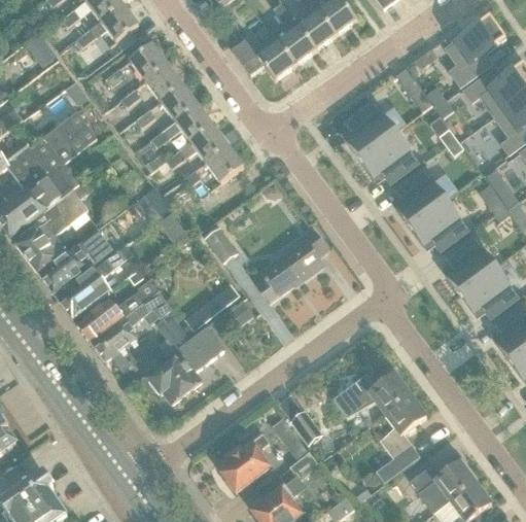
[(90,9),(99,22),(123,4),(119,0),(85,0),(84,1),(60,20),(66,28),(90,9)]
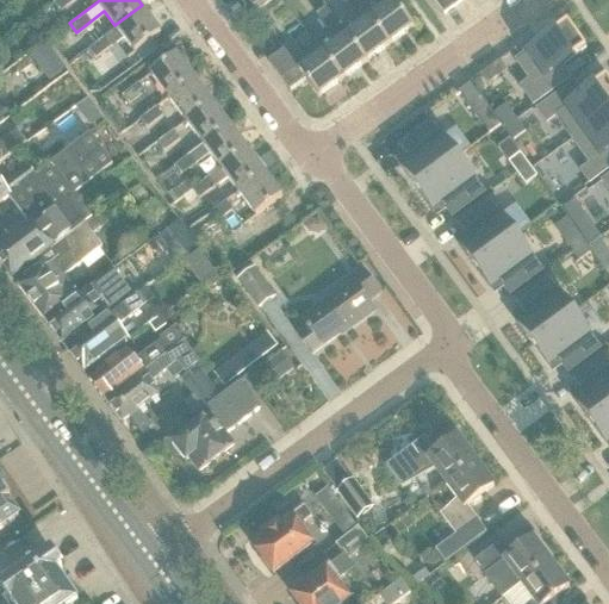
[(412,23),(396,0),(386,0),(368,13),(389,41),(412,23)]
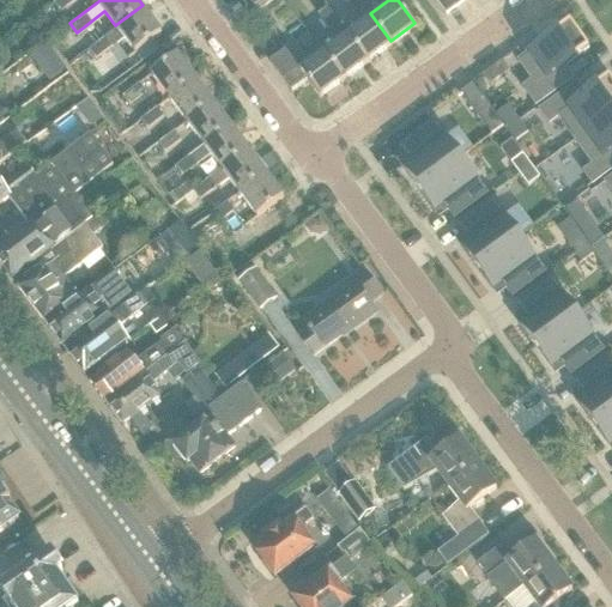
[(458,0),(438,0),(446,10),(458,0)]
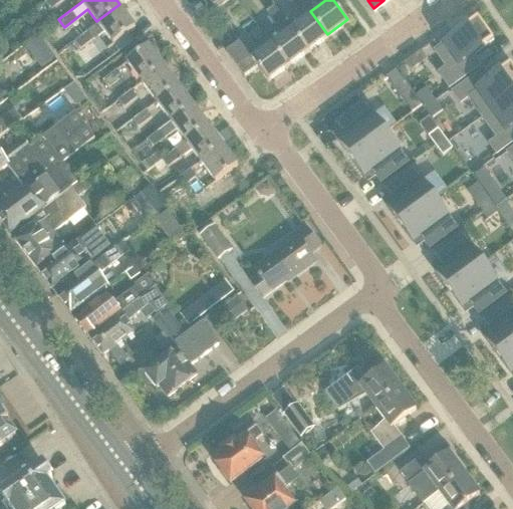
[(283,16),(272,2),(265,8),(275,22),(283,16)]
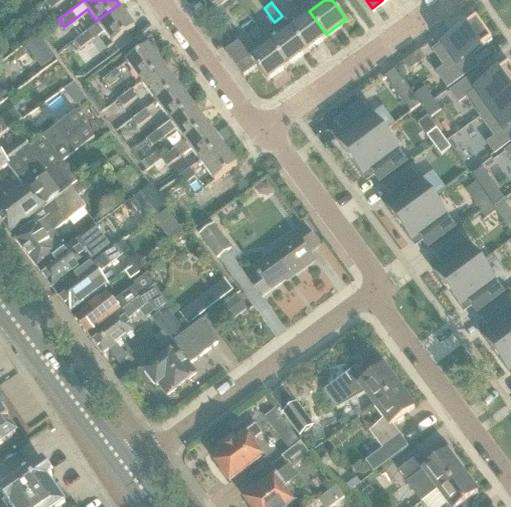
[(134,24),(119,4),(96,21),(97,21),(73,39),(78,46),(102,28),(111,41),(134,24)]
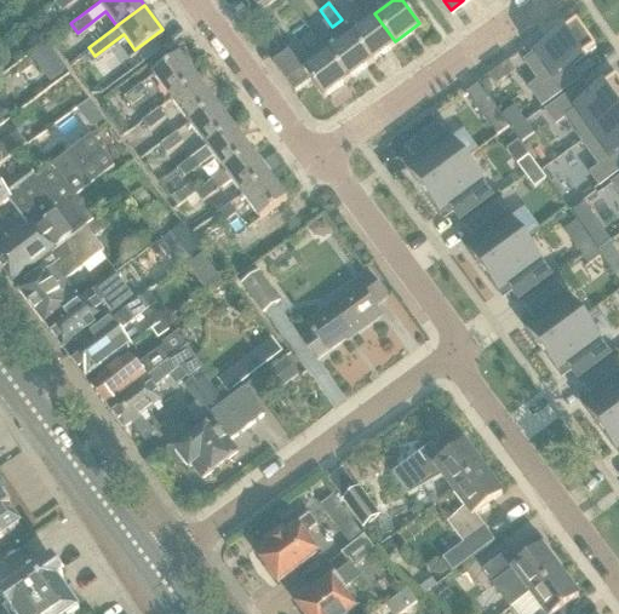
[(350,32),(371,58),(395,41),(374,13),(350,32)]
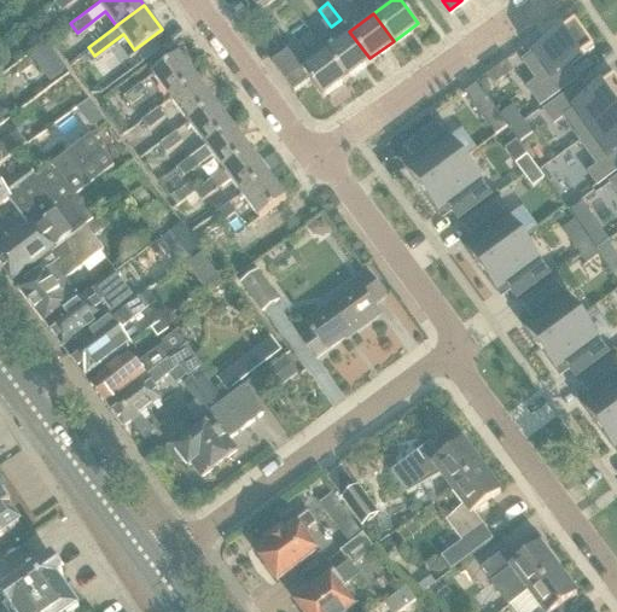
[(530,51),(521,57),(535,77),(525,83),(539,103),(572,77),(564,65),(592,46),(574,19),(551,36),(549,34),(529,48),(530,51)]
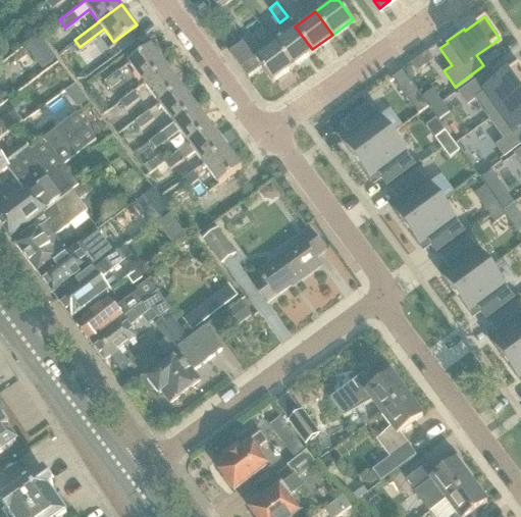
[(295,27),(275,41),(292,64),(312,49),(295,27)]
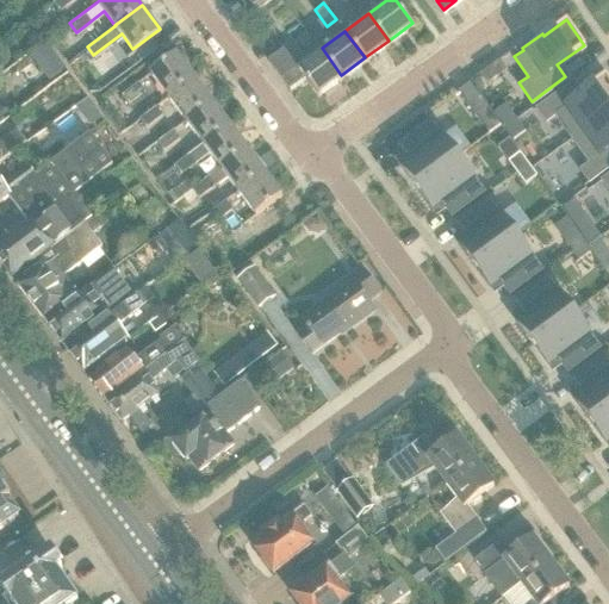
[(43,38),(28,49),(49,78),(64,67),(45,41),(43,38)]
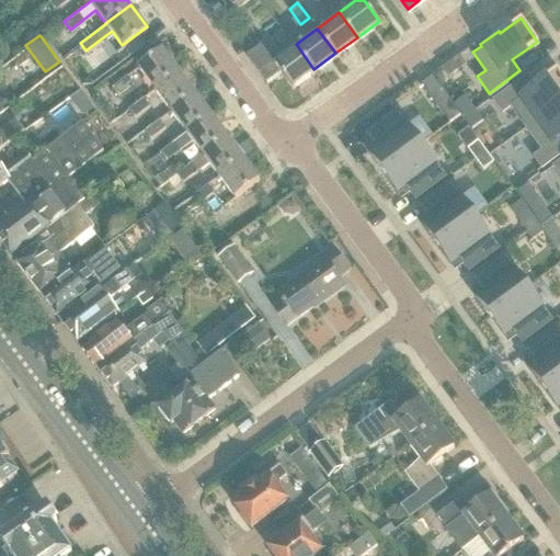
[(280,69),(292,86),(313,69),(296,44),(274,60),(260,41),(246,52),(265,79),(280,69)]
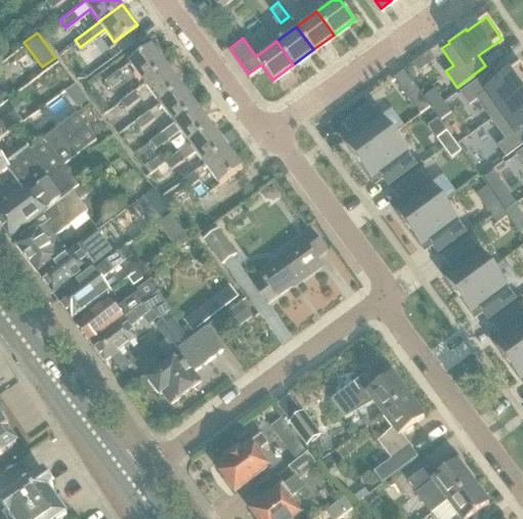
[(150,43),(128,60),(143,81),(166,63),(150,43)]
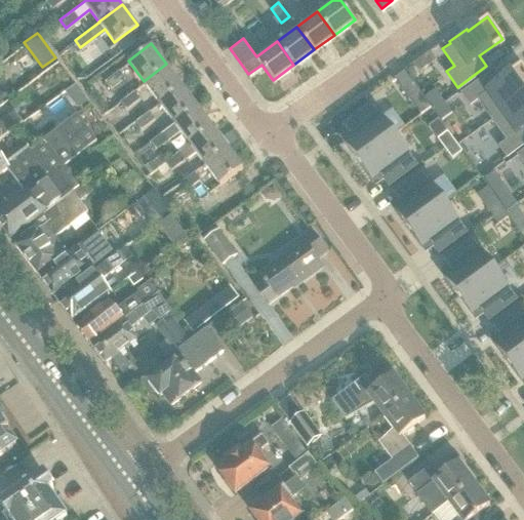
[(144,81),(151,90),(159,101),(182,84),(166,64),(144,81)]
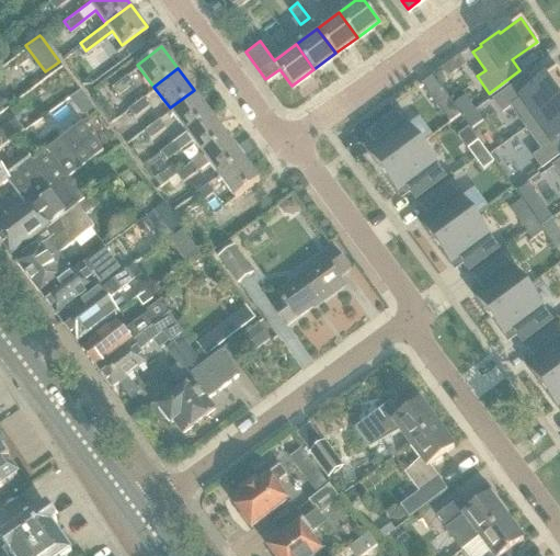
[(523,75),(492,97),(502,110),(510,103),(526,125),(559,99),(559,72),(557,68),(530,87),(523,75)]
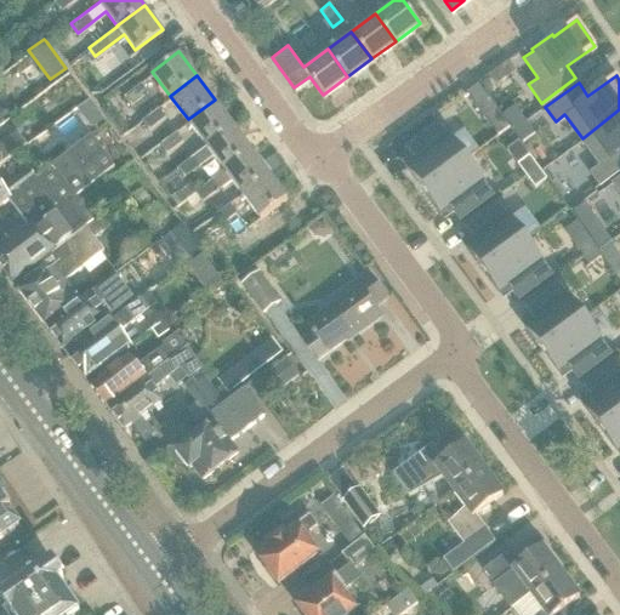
[(140,80),(123,94),(130,102),(147,90),(140,80)]
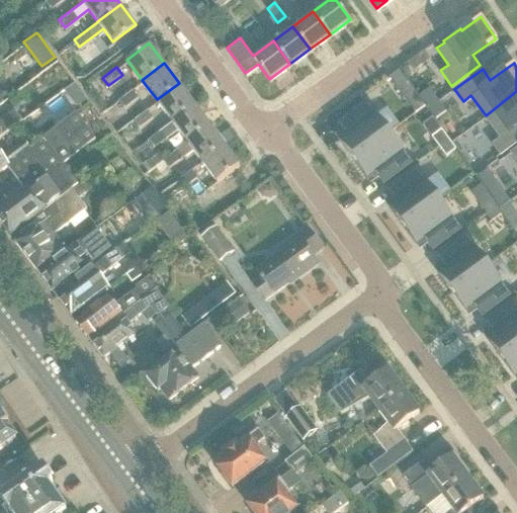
[(398,87),(408,80),(398,67),(389,74),(398,87)]
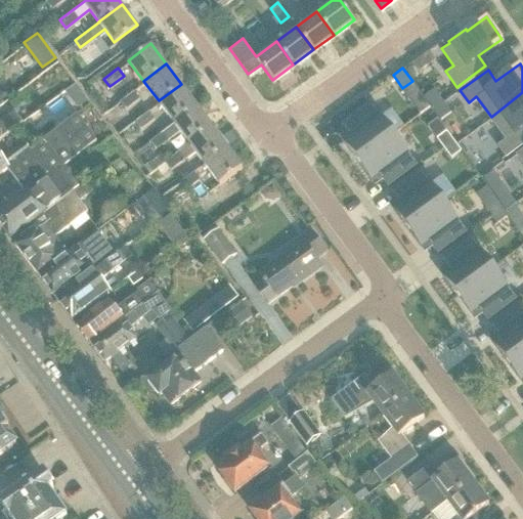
[(159,100),(162,105),(173,121),(195,104),(181,84),(159,100)]
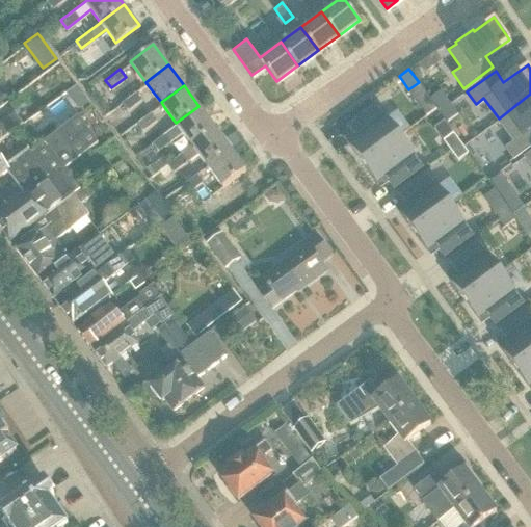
[(450,101),(440,87),(430,95),(440,108),(450,101)]
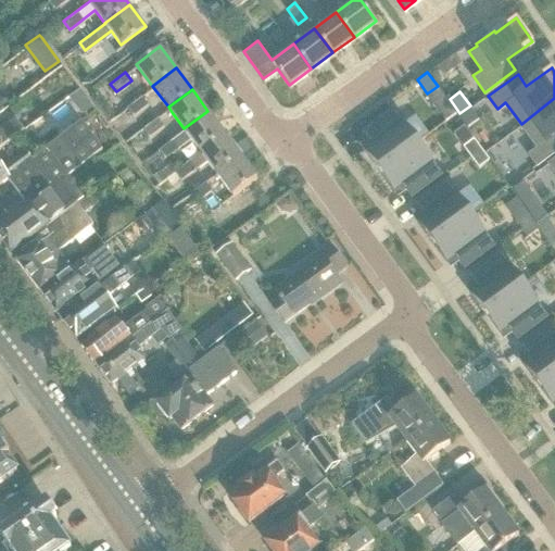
[(141,95),(126,105),(133,113),(148,102),(141,95)]
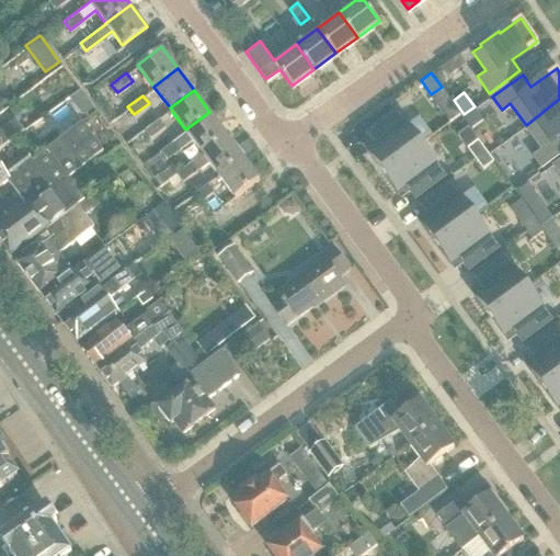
[(559,99),(526,125),(543,148),(534,155),(540,165),(559,150),(559,99)]
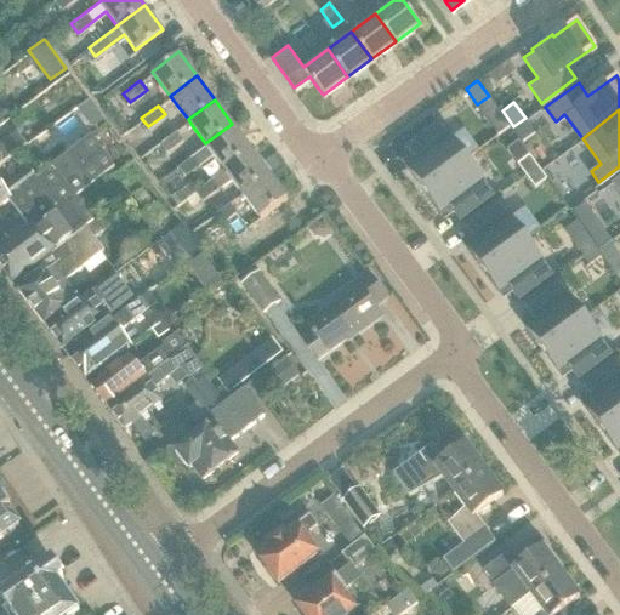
[(438,118),(403,143),(415,159),(407,165),(422,187),(466,154),(438,118)]
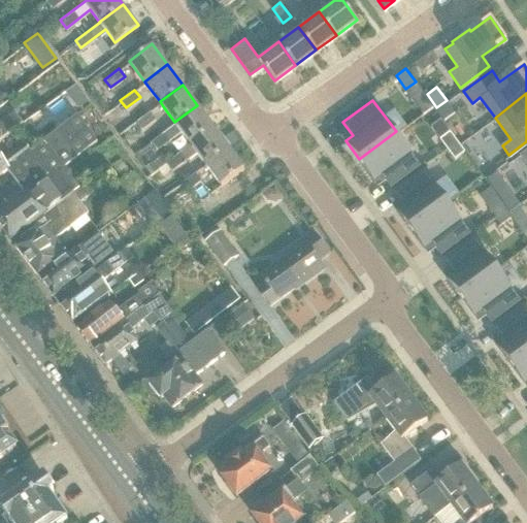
[(443,118),(454,110),(447,100),(436,107),(443,118)]
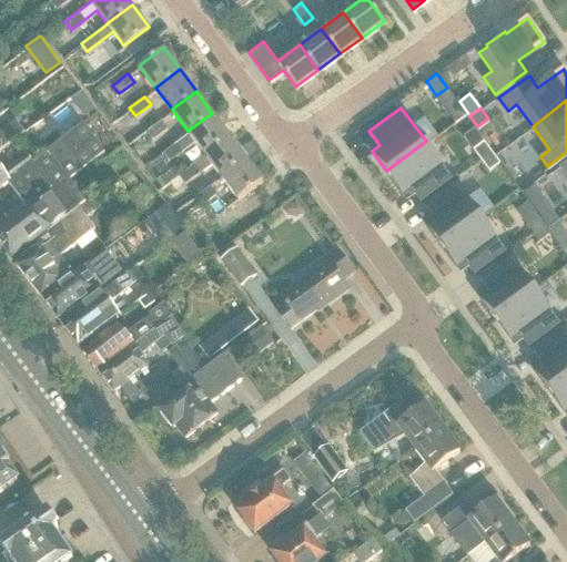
[(204,153),(229,134),(212,113),(188,131),(162,151),(168,160),(194,140),(204,153)]
